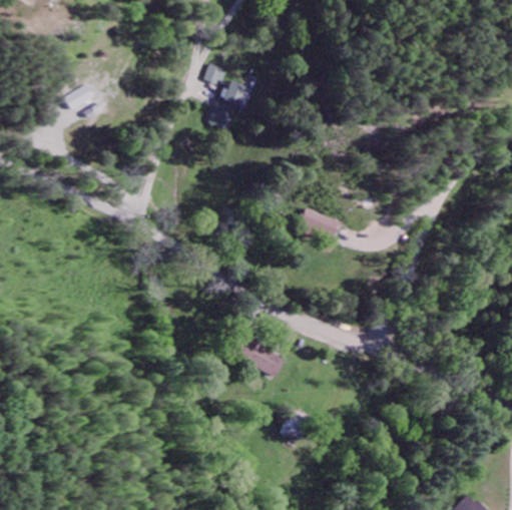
[(219,85),(226,70),(210,63),(203,79),(219,85)]
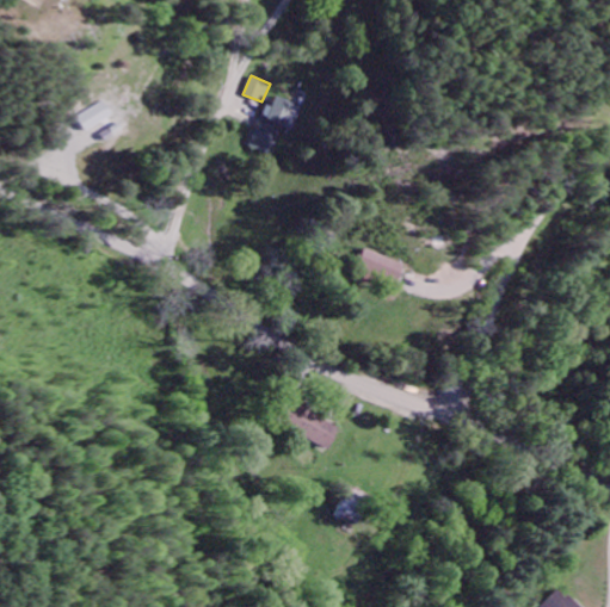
[(272,155),(284,125),(295,129),(303,106),(277,95),(272,106),(266,104),(250,147),(272,155)]
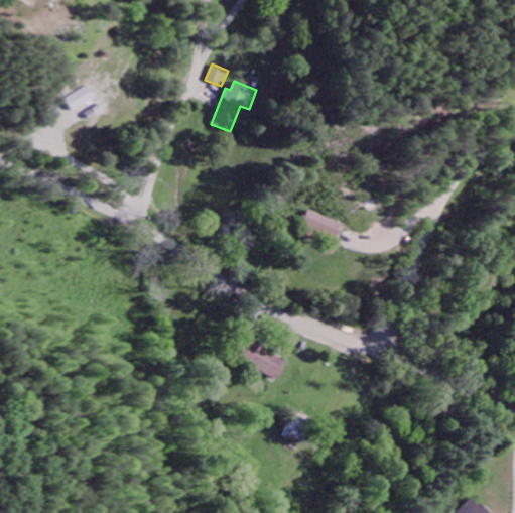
[(87,97),(79,85),(57,99),(65,111),(87,97)]
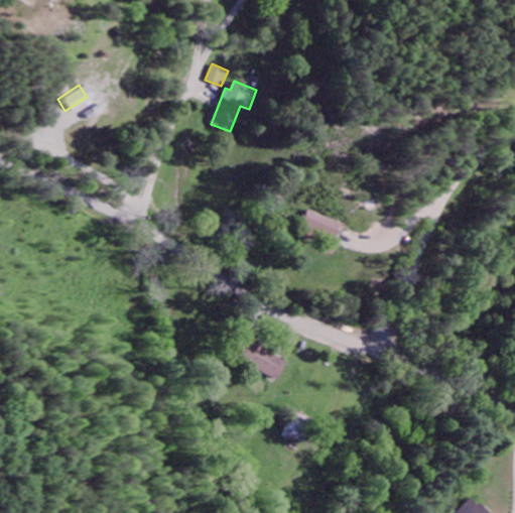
[(324,234),(330,221),(306,210),(299,224),(324,234)]
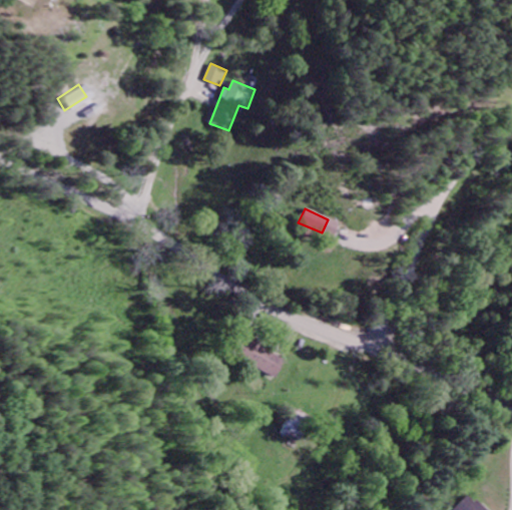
[(260,348),(262,343),(244,336),(234,359),(275,375),(282,357),(260,348)]
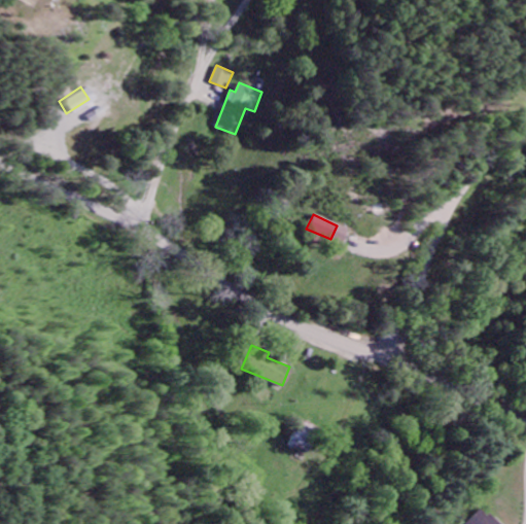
[(493,523),(481,513),(480,514),(474,509),(459,523),(493,523)]
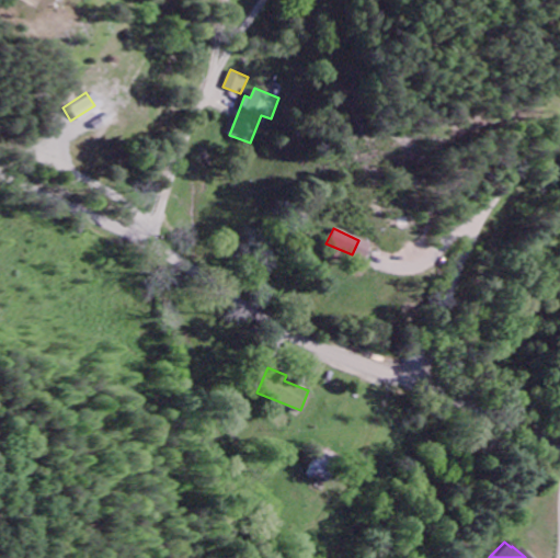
All buildings are outlined.
